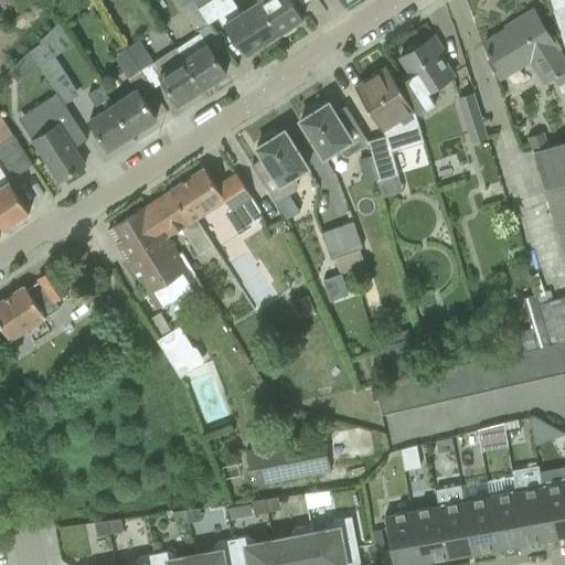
[(174,0),(195,32),(206,24),(191,0),(174,0)]
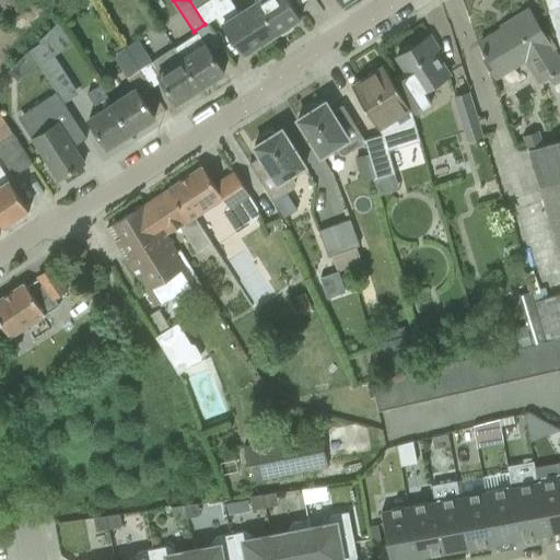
[(245,54),(276,34),(255,1),(235,13),(229,1),(214,10),(208,0),(189,0),(205,24),(218,16),(232,39),(235,38),(245,54)]
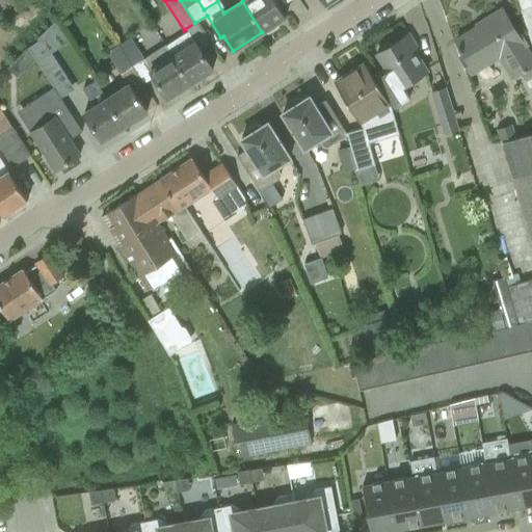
[(240,0),(242,1),(262,32),(264,31),(267,33),(275,28),(274,24),(285,18),(272,0),(280,0),(284,5),(290,0),(240,0)]
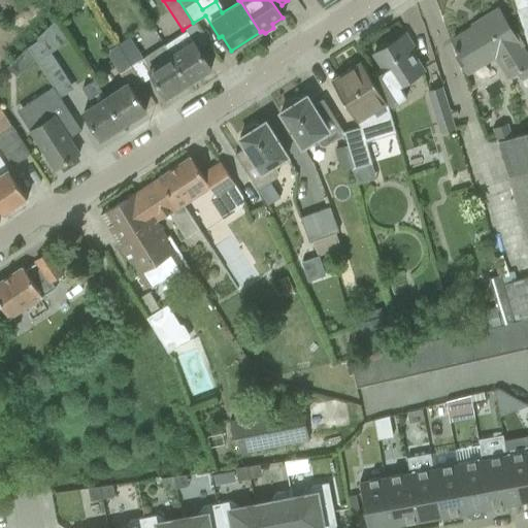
[(513,0),(515,8),(527,51),(527,1),(527,0),(513,0)]
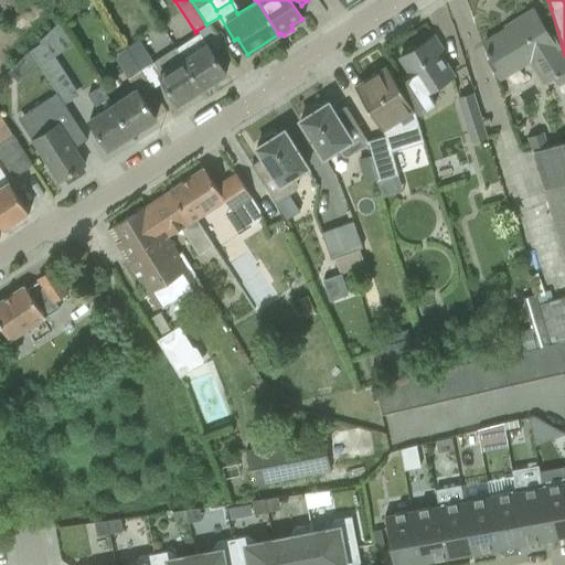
[(486,51),(488,54),(501,76),(528,60),(542,83),(553,76),(558,85),(564,82),(564,70),(564,68),(564,67),(564,63),(532,11),(516,20),(518,22),(483,43),(487,50),(486,51)]
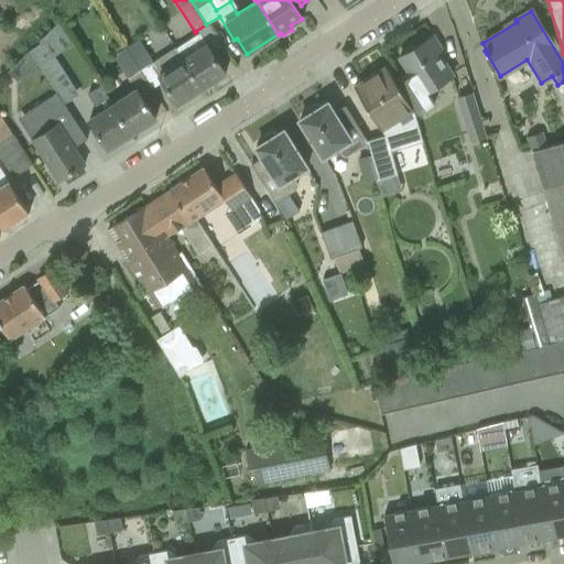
[(60,21),(29,51),(36,63),(56,94),(64,105),(78,95),(50,50),(69,38),(60,21)]
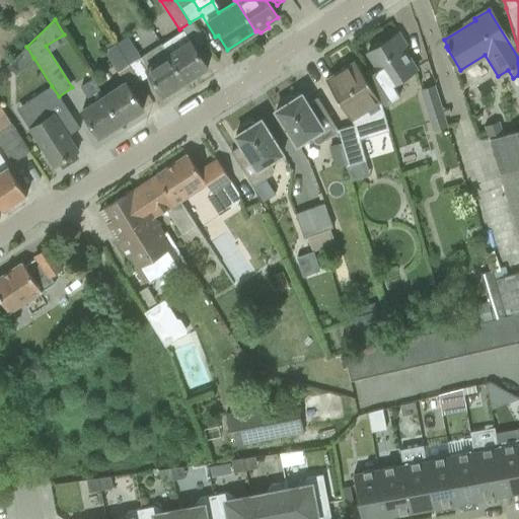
[(160,45),(184,81),(207,67),(190,40),(189,41),(181,30),(160,45)]
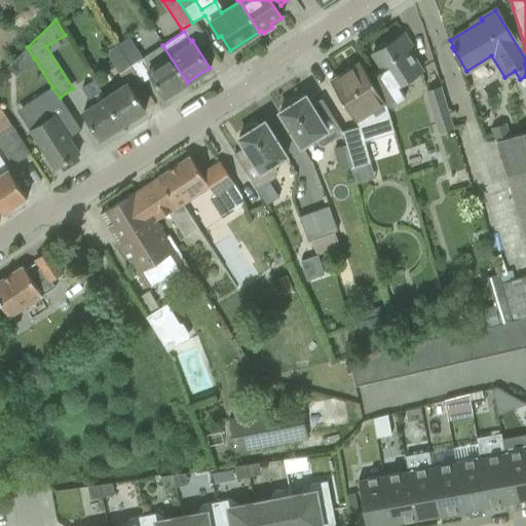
[(403,34),(372,53),(380,66),(369,73),(373,79),(390,106),(405,97),(398,85),(421,70),(409,50),(412,47),(403,34)]
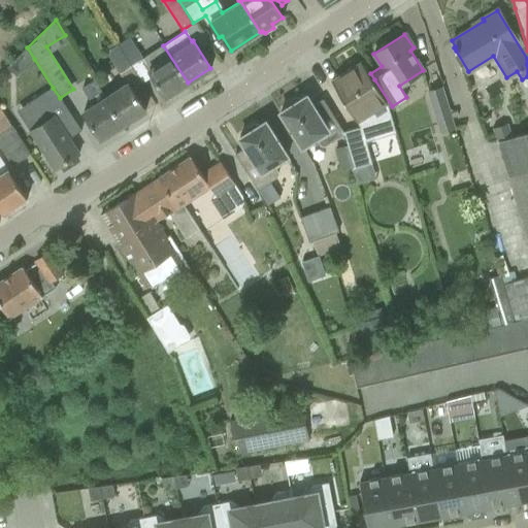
[(188,83),(163,45),(143,59),(129,37),(118,45),(141,84),(153,76),(165,97),(188,83)]
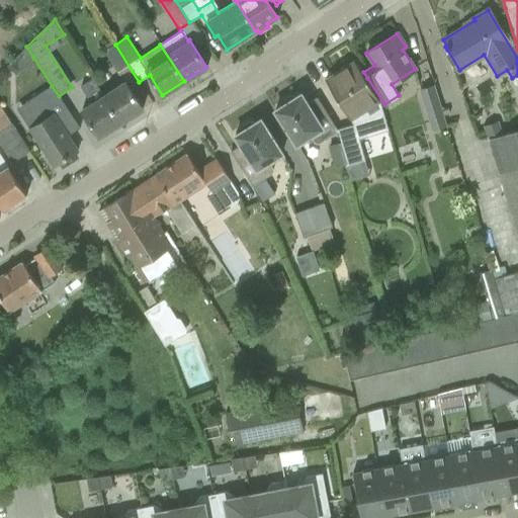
[(102,94),(120,122),(142,108),(128,88),(139,82),(115,45),(103,53),(121,82),(102,94)]
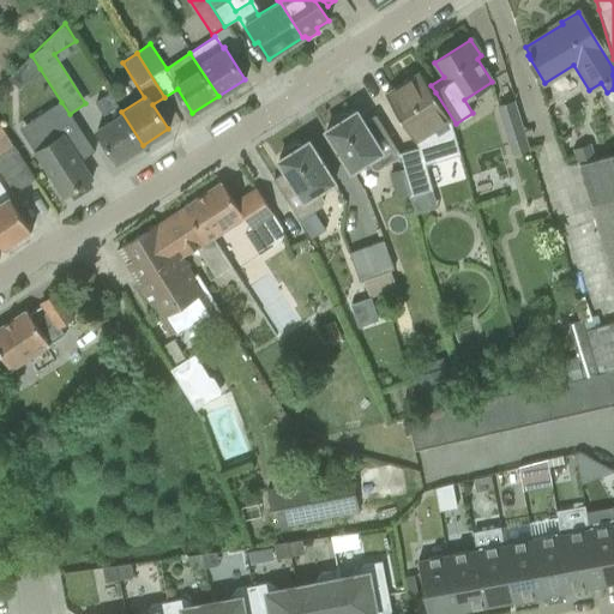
[(40,68),(31,55),(7,79),(19,90),(40,68)]
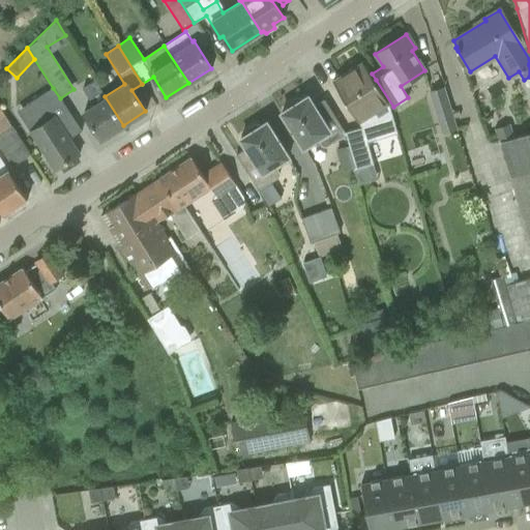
[(331,81),(343,98),(358,123),(364,118),(377,129),(392,119),(388,104),(361,62),(331,81)]
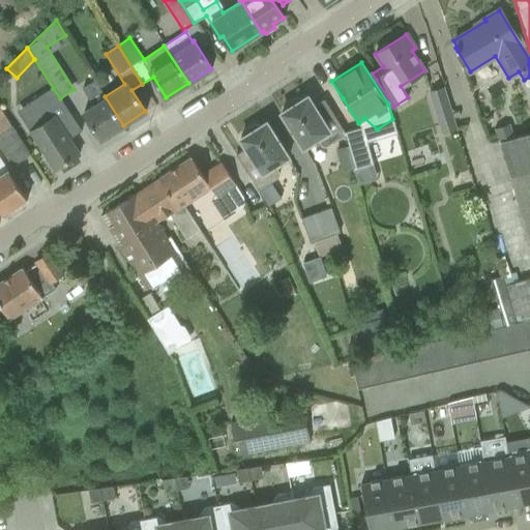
[(123,125),(105,96),(94,81),(81,89),(91,106),(82,111),(100,140),(123,125)]
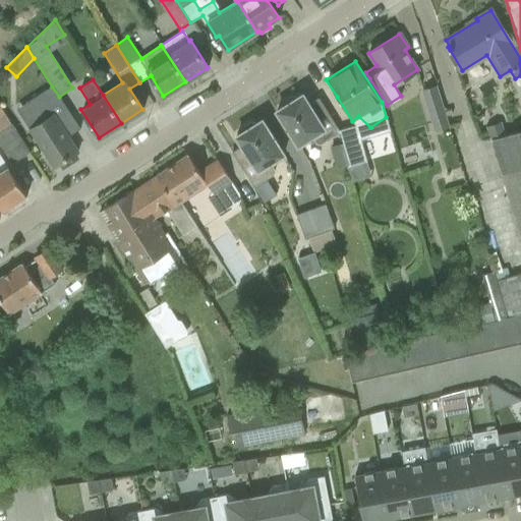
[(436,84),(419,90),(432,132),(448,127),(436,84)]
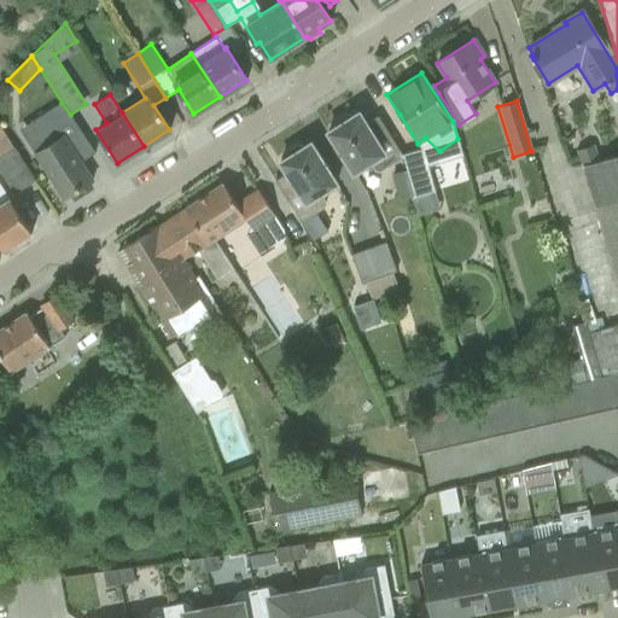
[(19,129),(63,198),(92,180),(81,162),(94,153),(70,115),(62,103),(19,129)]
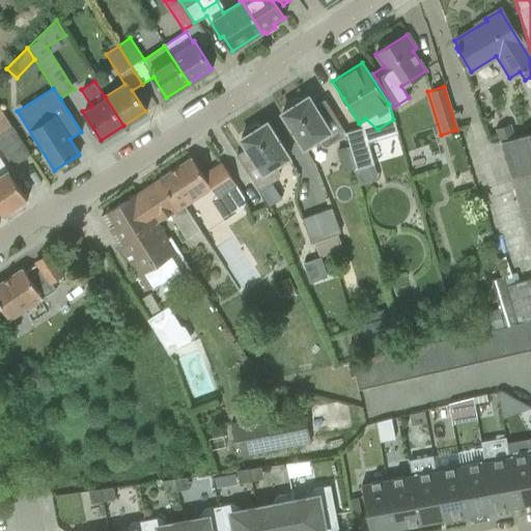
[(281,113),(303,147),(316,139),(322,146),(326,147),(344,135),(344,134),(343,131),(324,100),(313,106),(307,96),(301,100),(297,99),(287,104),(287,109),(281,113)]
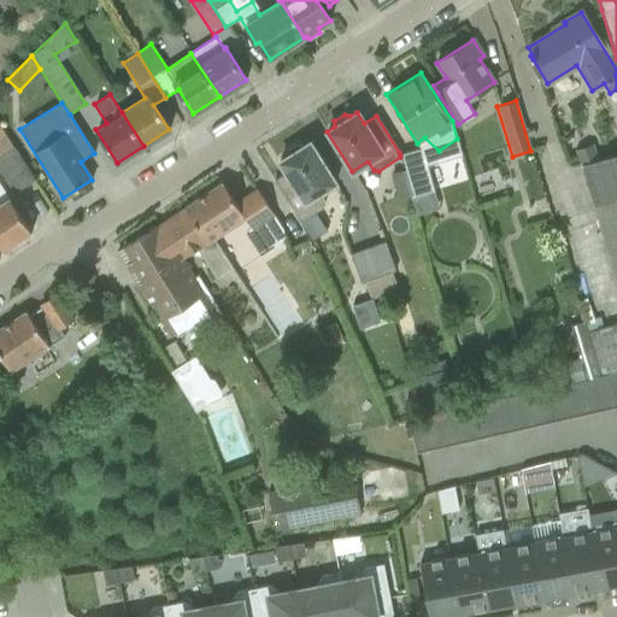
[(0,175),(13,195),(35,181),(0,128),(0,175)]
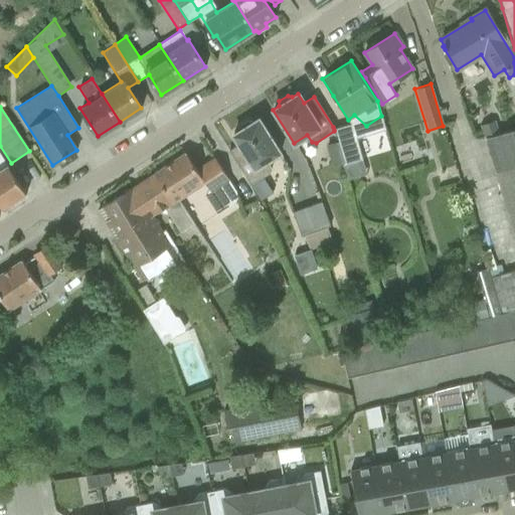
[(228,150),(250,184),(270,172),(271,168),(267,161),(280,153),(259,119),(251,123),(248,120),(238,126),(238,131),(232,135),(238,144),(228,150)]
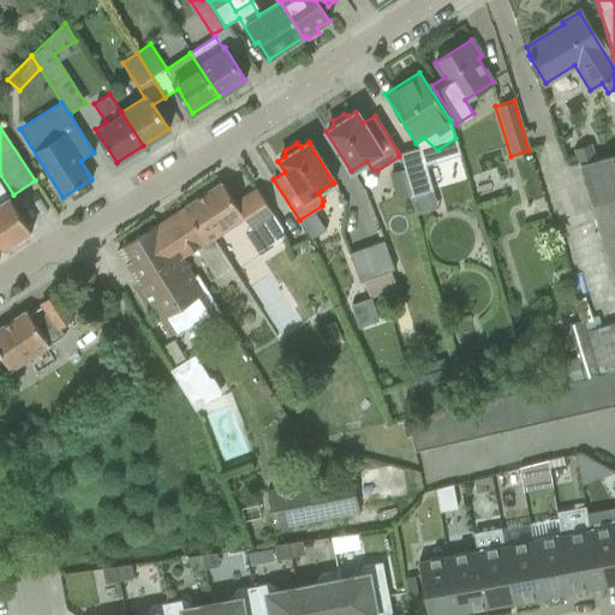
[(591,144),(573,150),(595,221),(614,214),(614,153),(596,160),(591,144)]
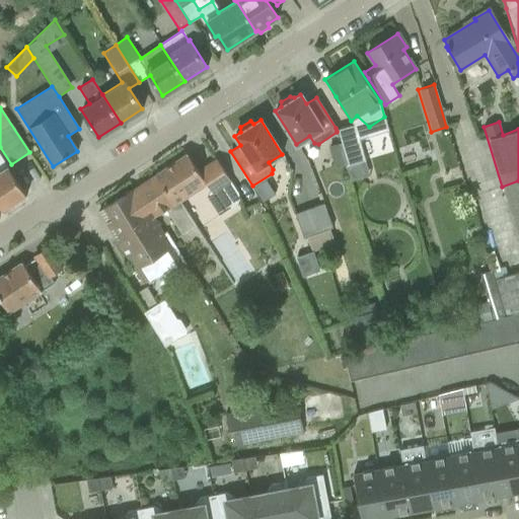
[(356,126),(337,131),(337,132),(347,165),(351,177),(367,172),(363,160),(365,159),(356,126)]
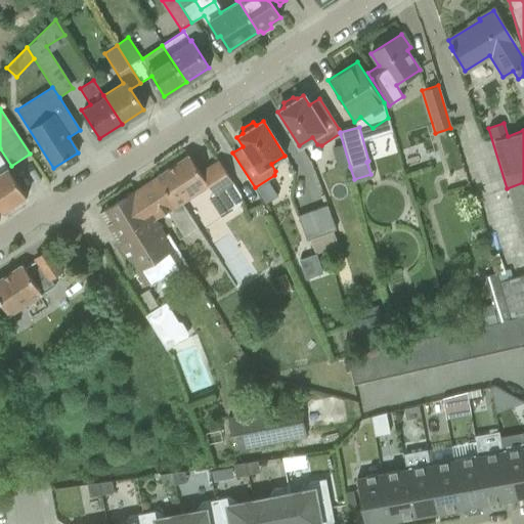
[(188,156),(156,177),(176,209),(181,205),(208,187),(213,194),(208,198),(221,217),(243,203),(239,194),(217,161),(200,173),(188,156)]
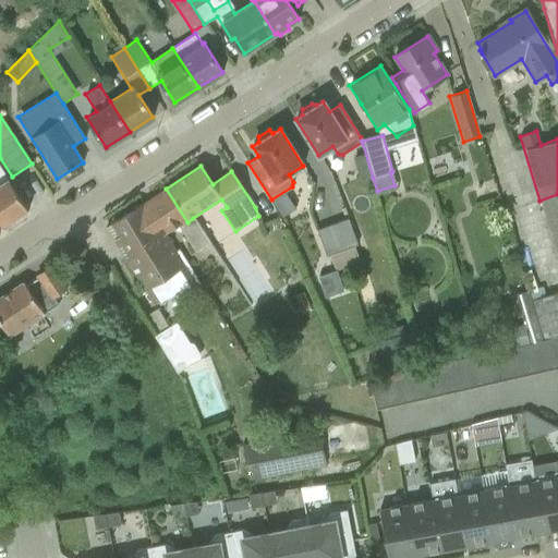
[(28,209),(0,167),(0,222),(2,227),(28,209)]
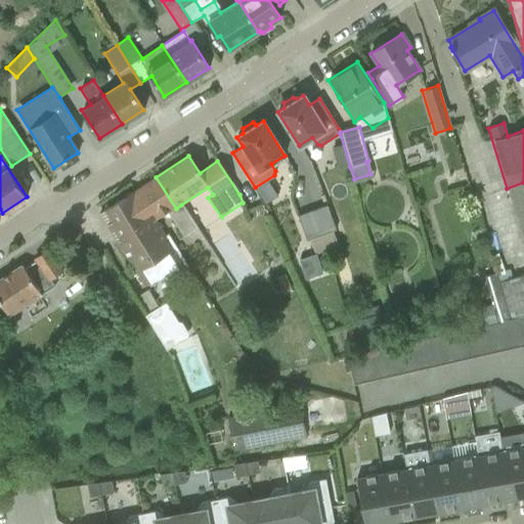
[(156,177),(134,191),(155,221),(167,212),(183,237),(188,233),(191,238),(197,239),(202,235),(181,205),(176,209),(156,177)]
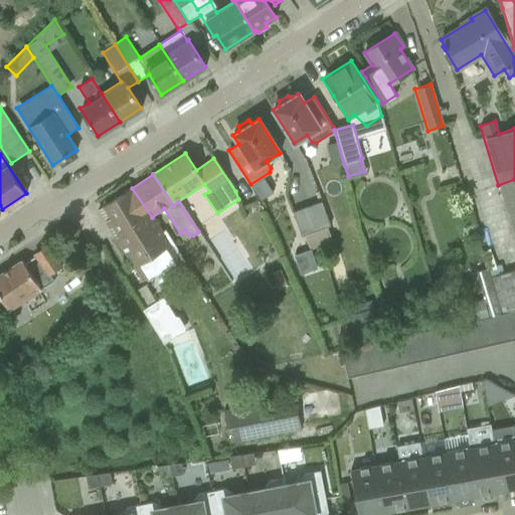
[(501,314),(514,309),(514,179),(498,185),(514,242),(514,269),(490,278),(495,293),(501,314)]
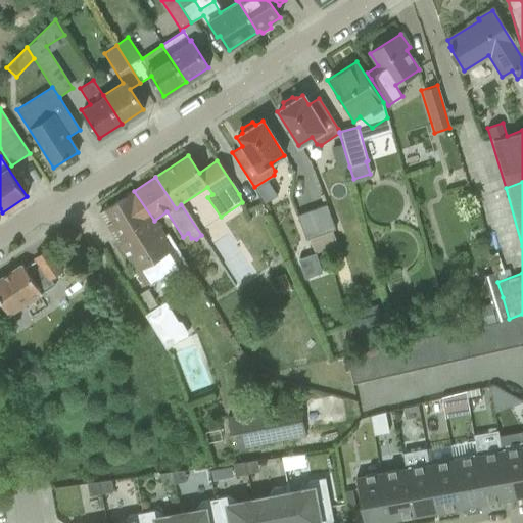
[(134,191),(98,214),(143,287),(148,284),(149,286),(178,268),(180,272),(187,267),(168,234),(164,236),(154,221),(134,191)]
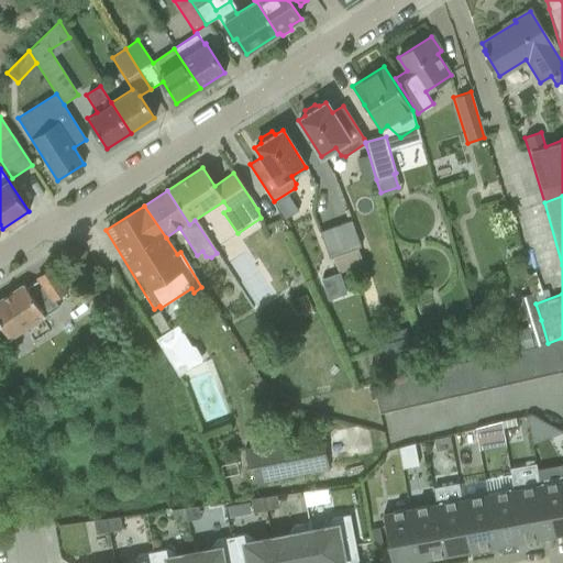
[(335,225),(344,252),(351,268),(363,264),(357,247),(361,246),(351,220),(335,225)]
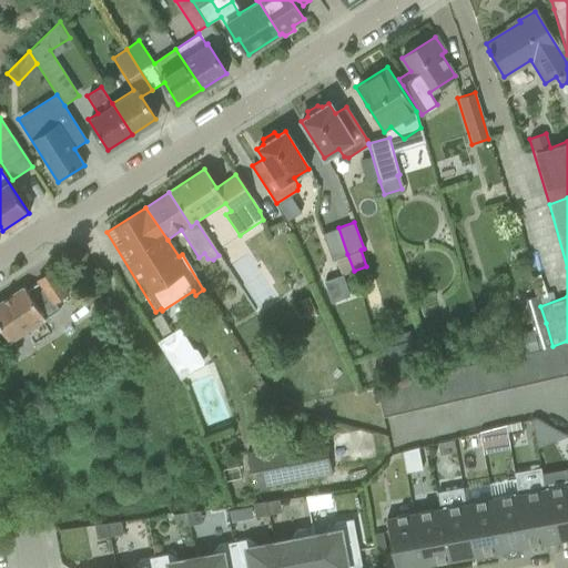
[(347,254),(338,227),(322,234),(332,261),(335,259),(341,275),(354,271),(347,254)]
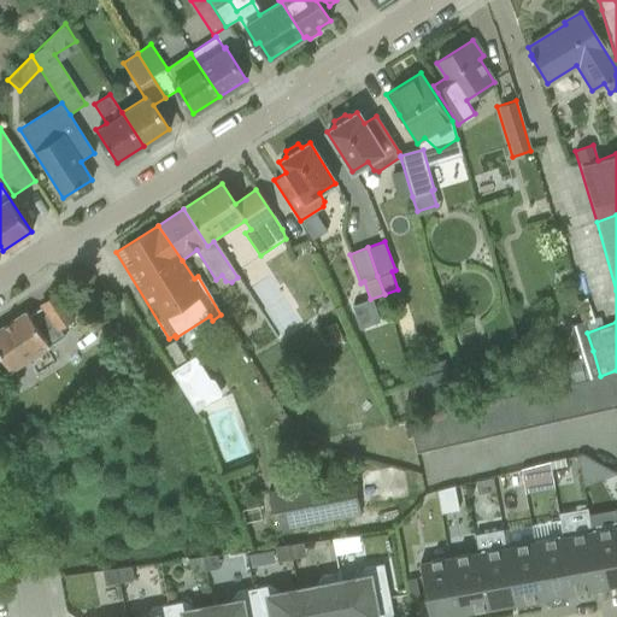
[(0,328),(0,357),(10,371),(64,336),(59,330),(74,321),(57,294),(40,305),(41,307),(28,316),(25,312),(0,328)]
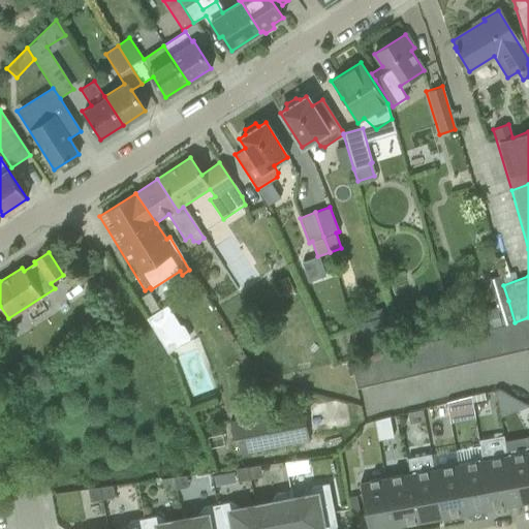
[(489,280),(496,305),(500,304),(508,301),(503,285),(501,277),(489,280)]
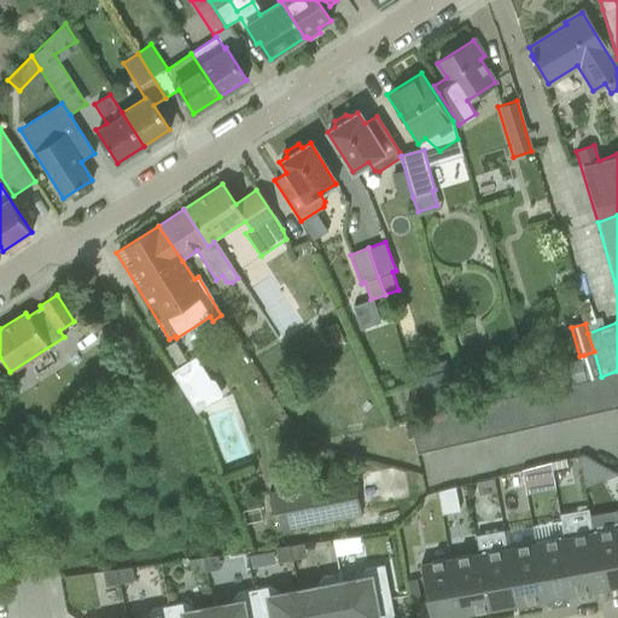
[(196,357),(170,372),(196,413),(221,398),(196,357)]
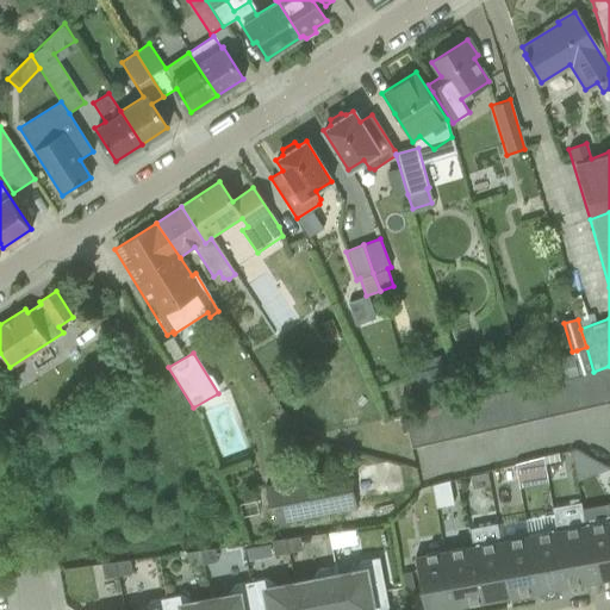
[(578,375),(573,355),(545,361),(549,383),(578,375)]
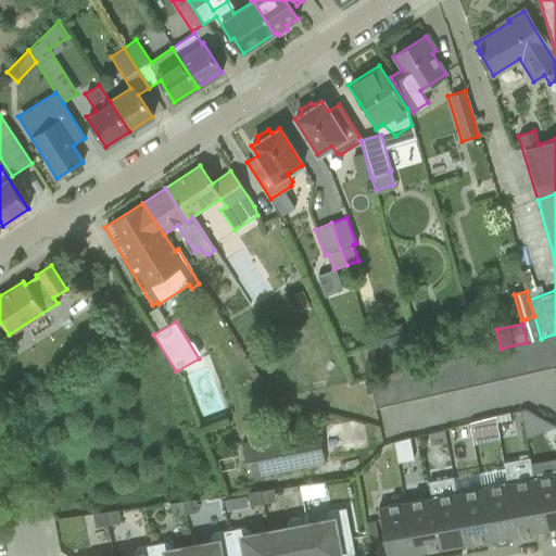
[(555,366),(555,336),(541,340),(501,349),(416,369),(380,378),(367,379),(375,408),(555,366)]
